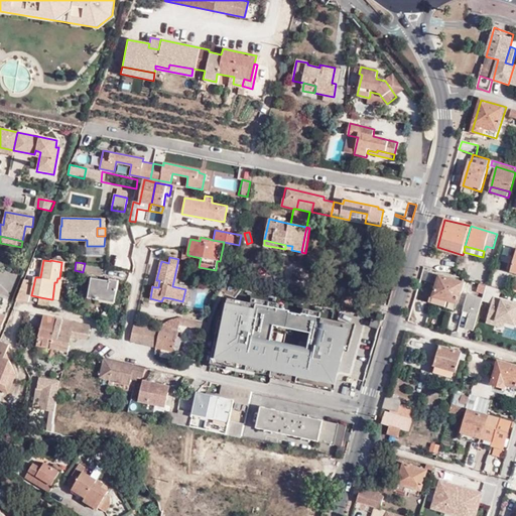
[(103,267),(85,263),(83,271),(103,274),(103,267)]
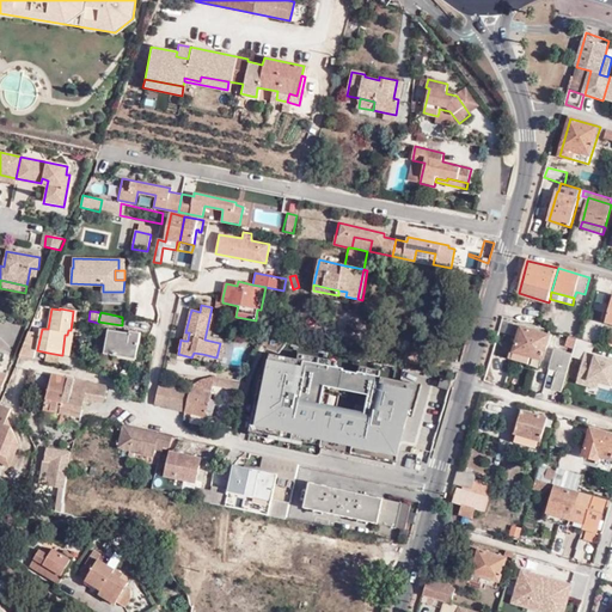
[(519,337),(522,326),(513,324),(510,334),(519,337)]
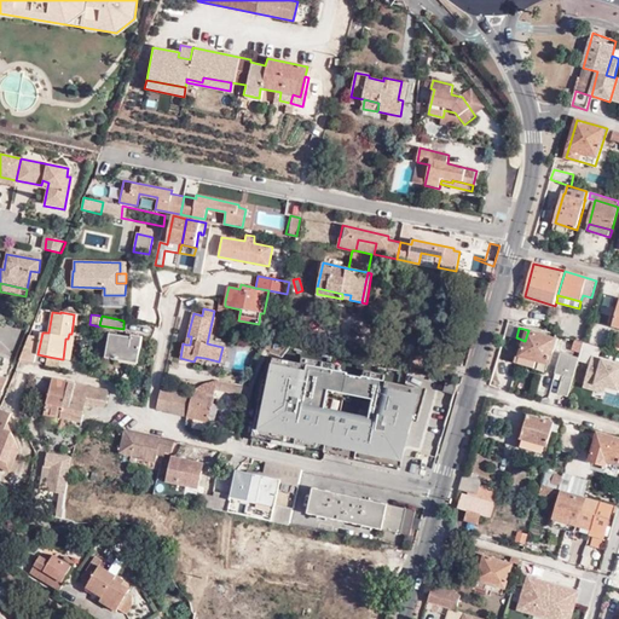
[(556,339),(528,330),(525,341),(520,356),(538,360),(549,364),(556,339)]
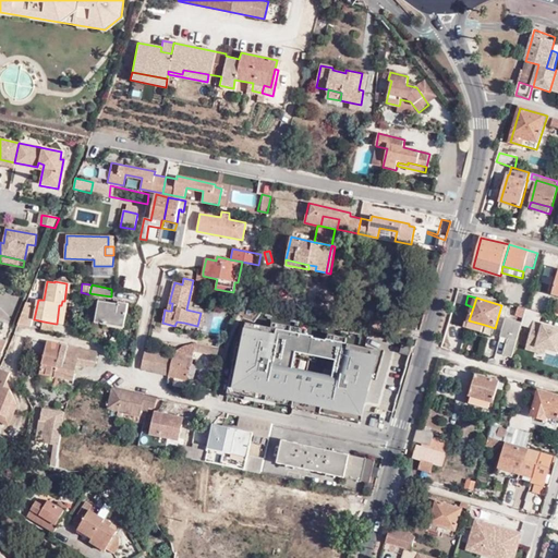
[(59,305),(57,324),(63,325),(67,301),(64,301),(62,301),(61,305),(59,305)]
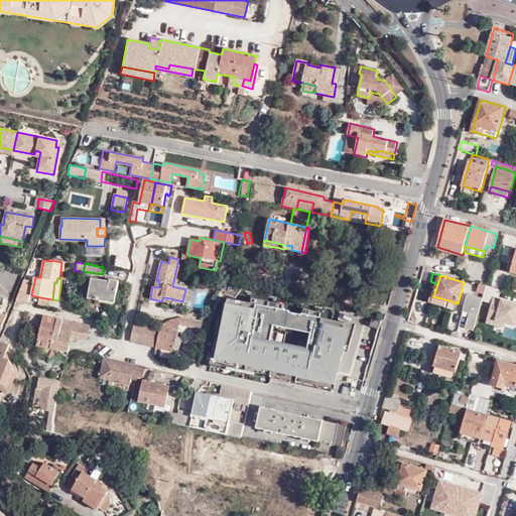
[(98,296),(115,299),(118,280),(109,279),(109,281),(92,278),(88,298),(98,300),(98,296)]
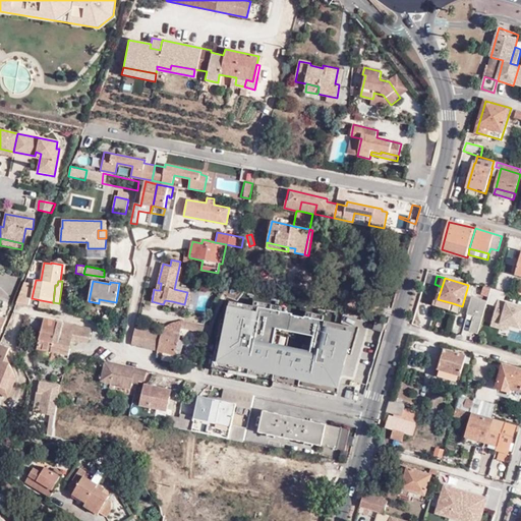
[(507,293),(490,288),(487,301),(486,304),(496,306),(490,327),(508,331),(510,327),(520,329),(520,327),(520,305),(504,301),(507,293)]
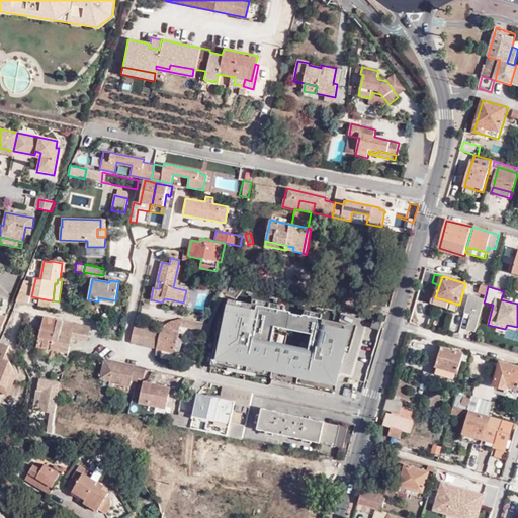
[(15,300),(17,301),(29,304),(30,291),(20,289),(15,300)]
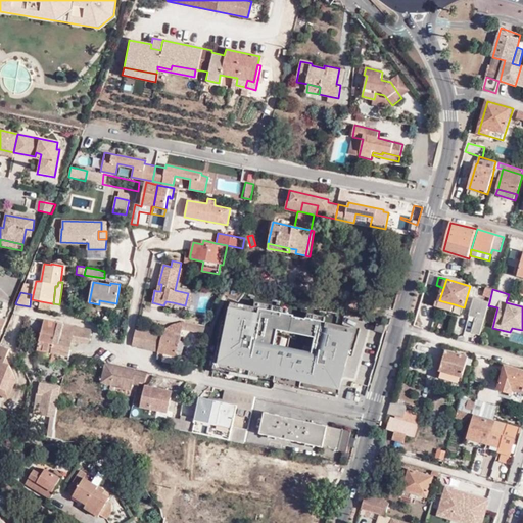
[(471,333),(480,335),(488,305),(489,302),(475,298),(470,317),(476,318),(471,333)]
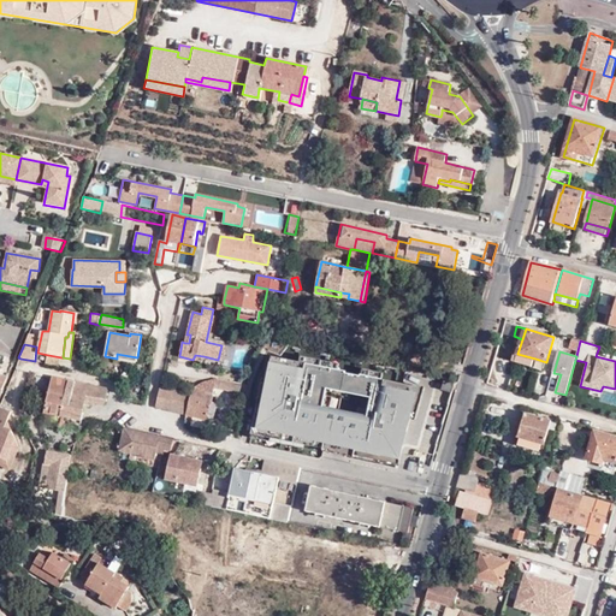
[(533,367),(535,359),(517,354),(515,362),(533,367)]
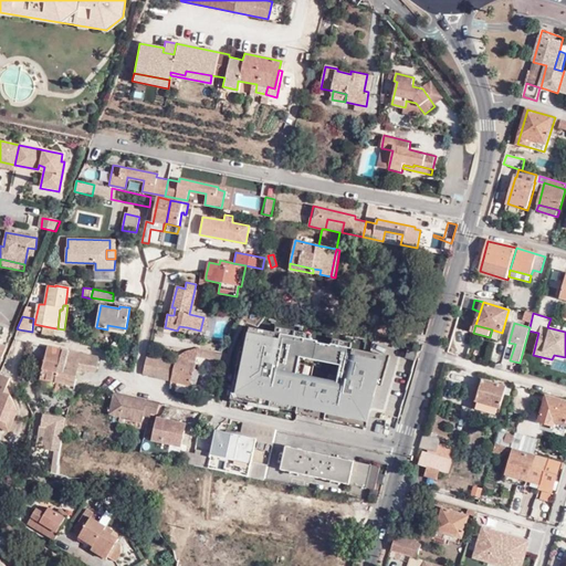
[(44,326),(42,333),(54,335),(56,328),(44,326)]
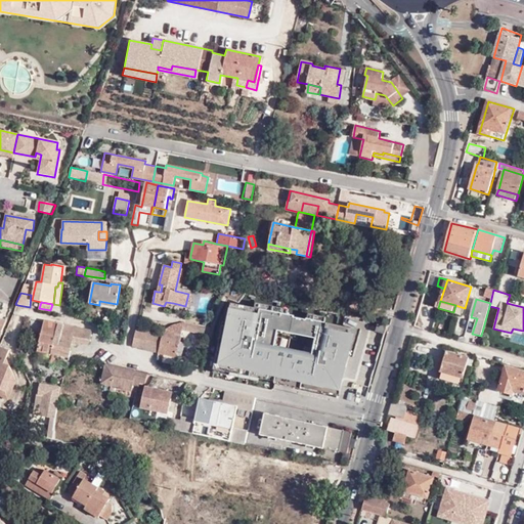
[(256,309),(229,304),(216,366),(273,379),(272,385),(339,398),(348,355),(352,356),(358,330),(334,324),(335,319),(308,313),(307,318),(287,314),(288,309),(257,303),(256,309)]
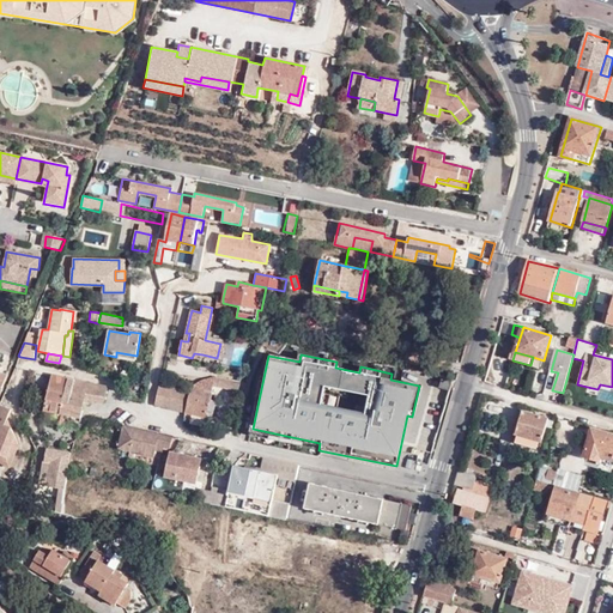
[(70,380),(53,376),(46,411),(61,413),(70,380)]
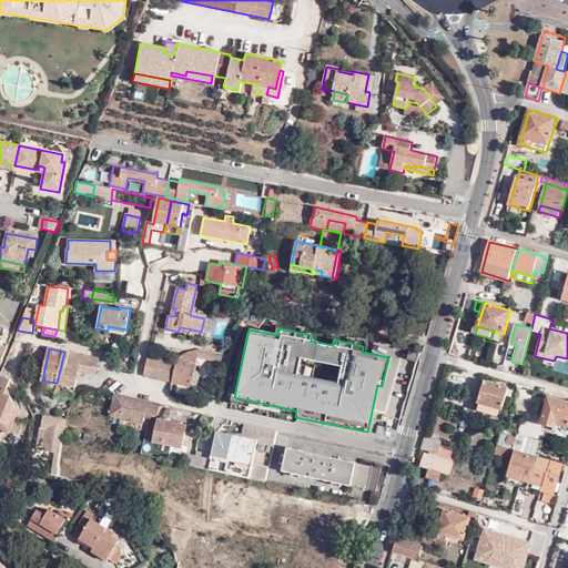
[(178,361),(176,361),(176,364),(172,382),(191,386),(198,358),(200,350),(199,350),(189,352),(179,358),(178,361)]
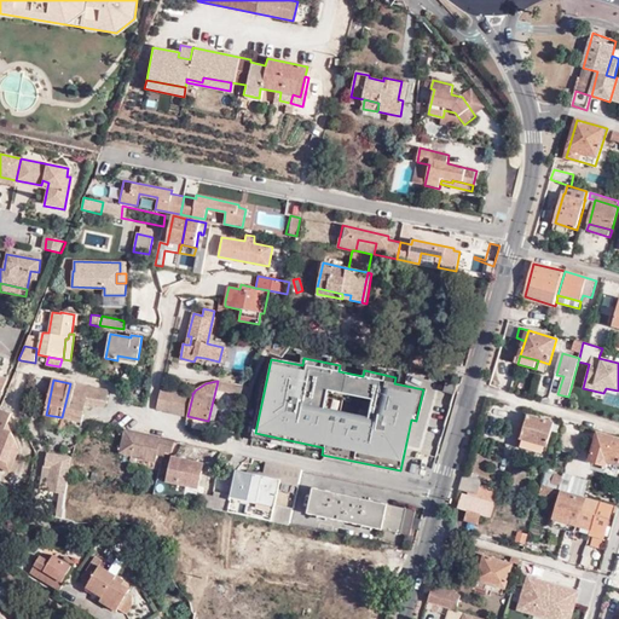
[(235,394),(237,385),(218,381),(215,391),(235,394)]
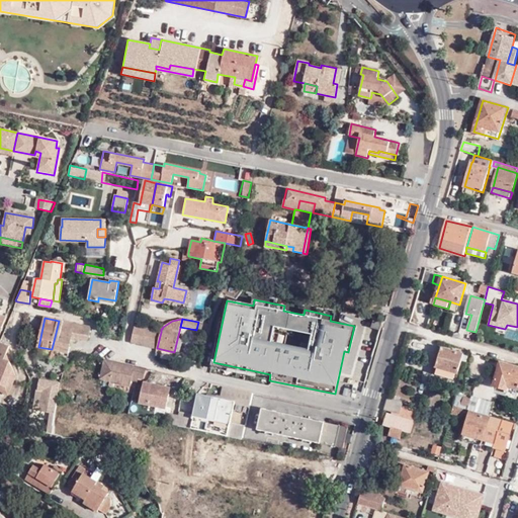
[(59,321),(52,349),(51,359),(55,360),(57,350),(68,353),(72,337),(88,341),(90,327),(74,324),(59,321)]
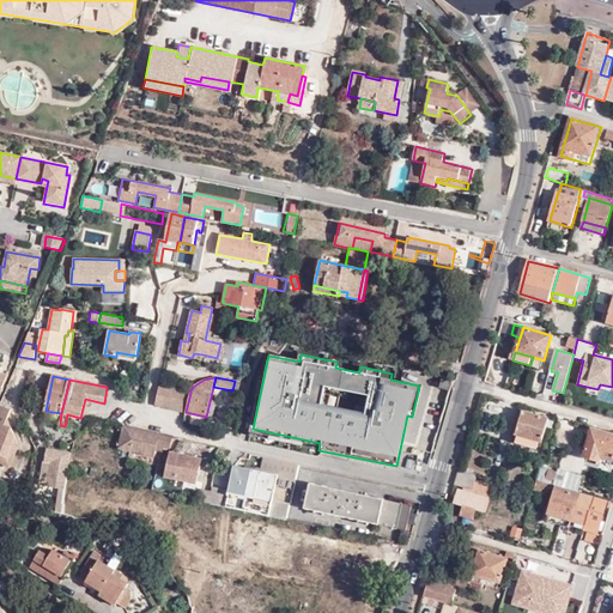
[(175,388),(159,384),(156,401),(171,404),(175,388)]
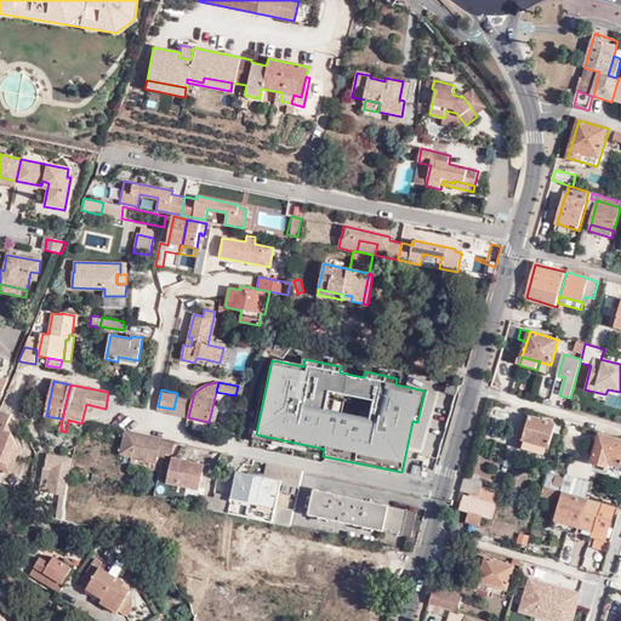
[(158,411),(188,417),(193,398),(177,393),(174,409),(158,406),(158,411)]
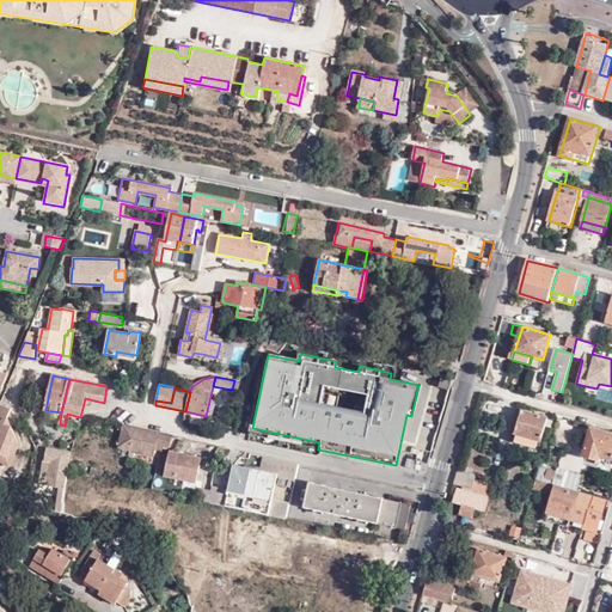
[(10,410),(0,407),(0,463),(11,467),(18,444),(13,432),(5,429),(10,410)]
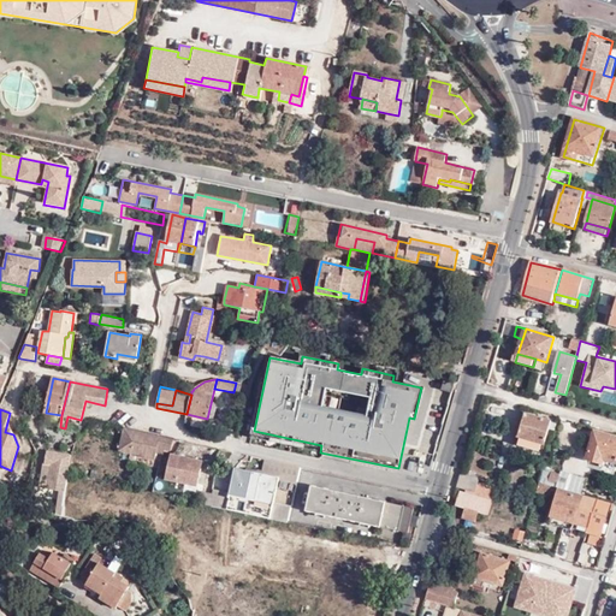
[(521,437),(543,443),(545,444),(552,421),(525,413),(519,436),(521,437)]
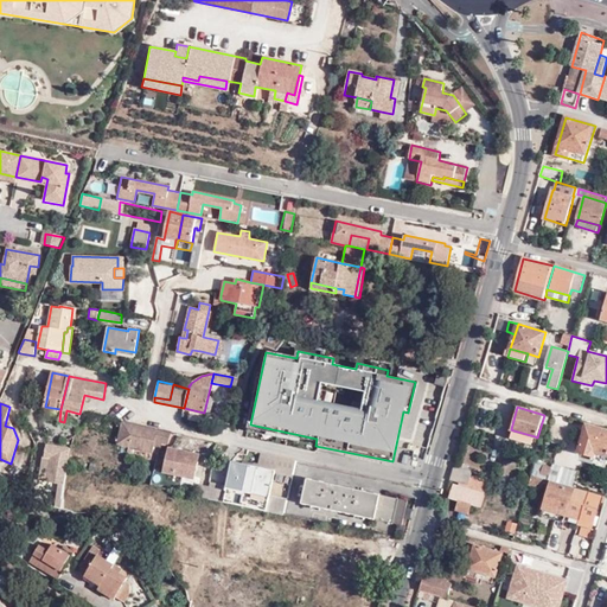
[(91,414),(89,426),(117,432),(119,420),(91,414)]
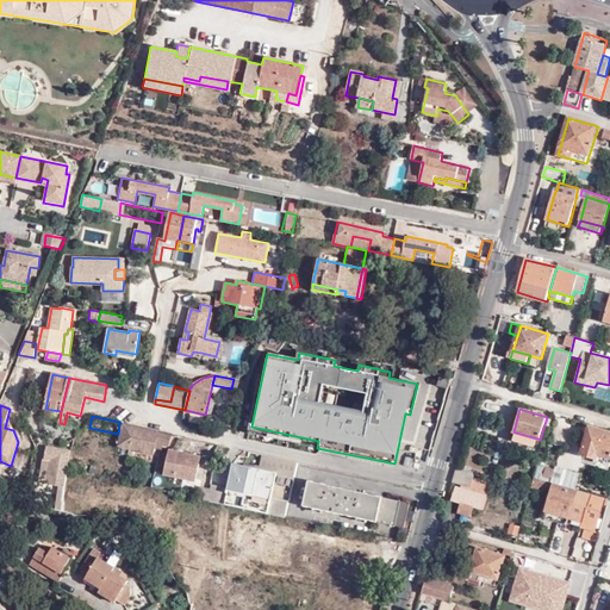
[(172,435),(135,427),(135,428),(128,427),(126,433),(122,431),(118,446),(154,454),(155,447),(159,448),(160,444),(169,446),(172,435)]
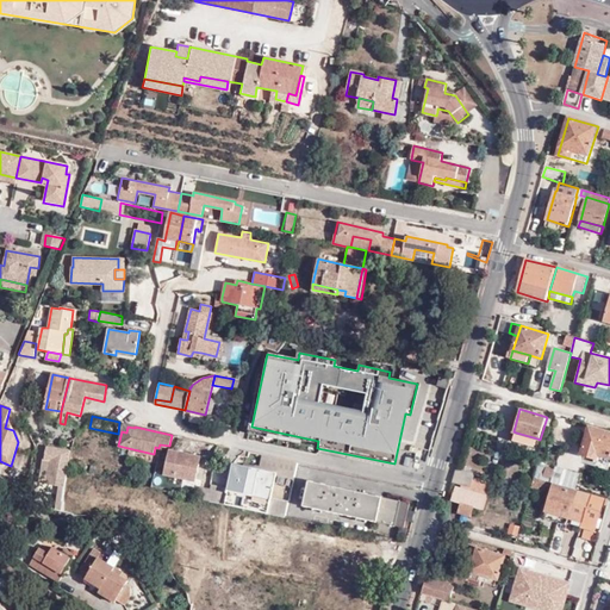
[(582,454),(598,459),(599,454),(609,458),(609,433),(590,428),(582,454)]
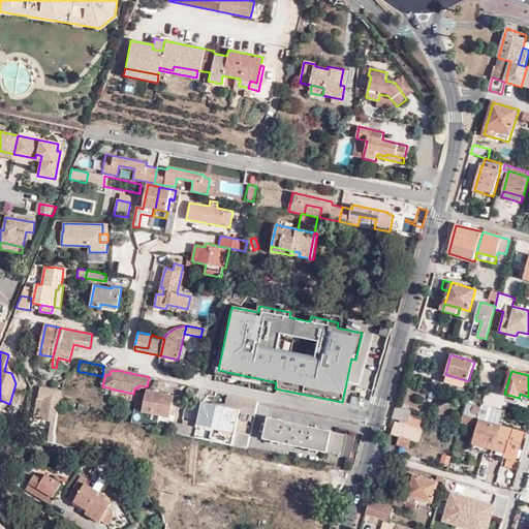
[(464,386),(466,380),(447,375),(445,380),(464,386)]
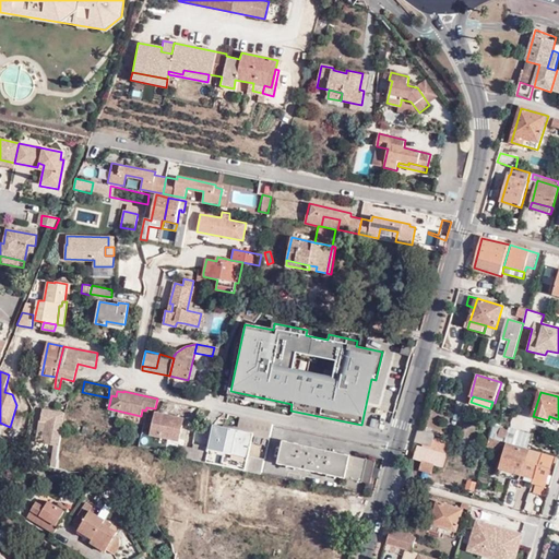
[(40,409),(37,428),(61,431),(63,413),(40,409)]
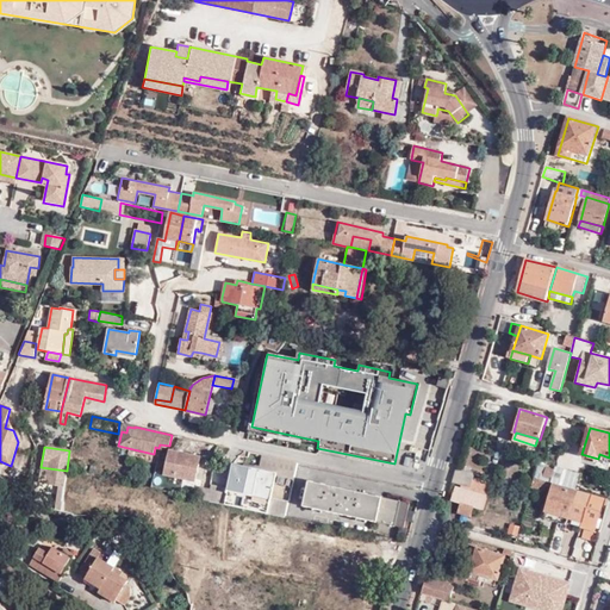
[(169,450),(163,475),(194,483),(198,468),(195,467),(195,464),(199,465),(200,458),(169,450)]
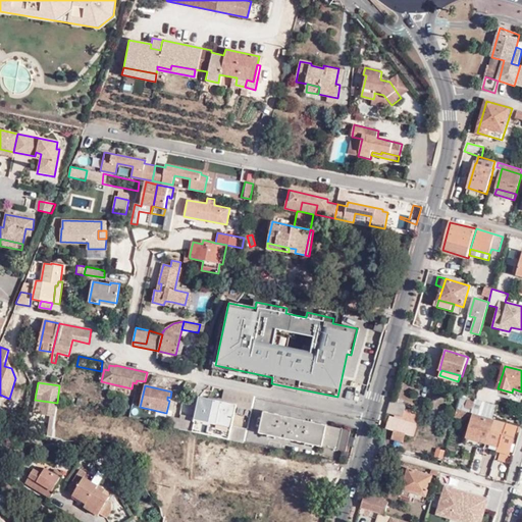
[(521,392),(513,388),(512,393),(511,395),(521,398),(521,397),(521,392)]
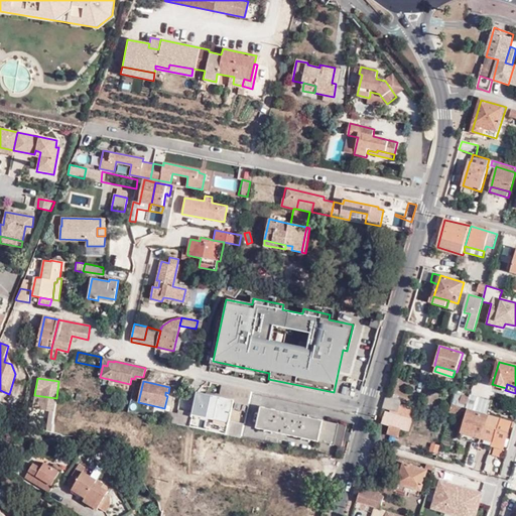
[(248,405),(252,391),(222,385),(219,397),(216,396),(215,394),(207,392),(207,394),(198,393),(194,413),(178,411),(178,412),(176,423),(203,429),(231,435),(241,437),(244,424),(230,421),(234,402),(248,405)]
